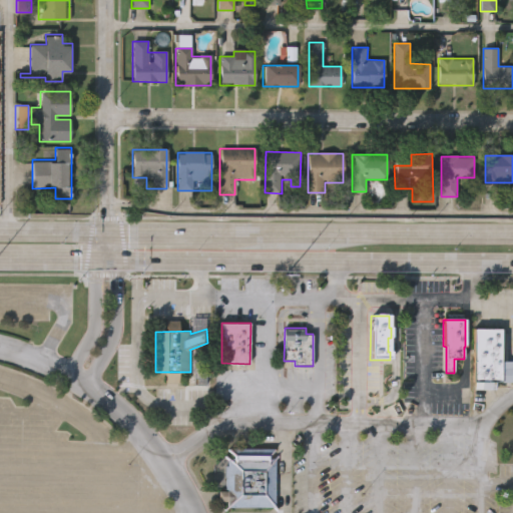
[(500,330),(501,333),(506,334),(506,360),(501,360),(501,382),(494,382),(494,388),(475,389),(475,382),(473,382),(473,330),(500,330)]
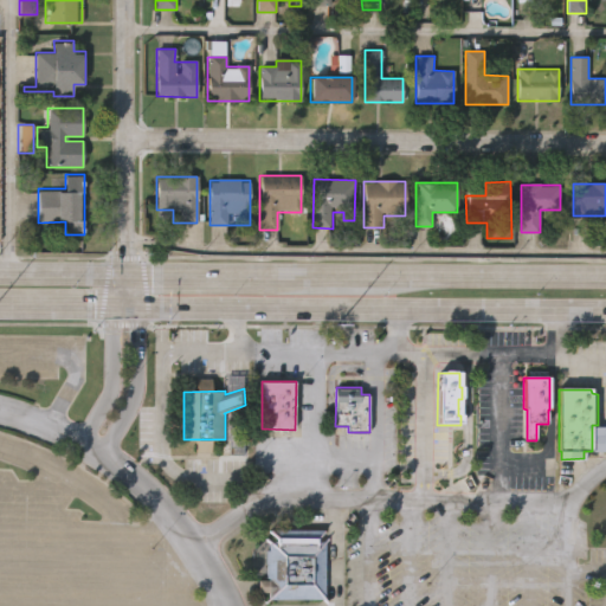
[(327,599),(264,599),(264,591),(258,591),(257,579),(264,579),(264,528),(327,529),(327,599)]
